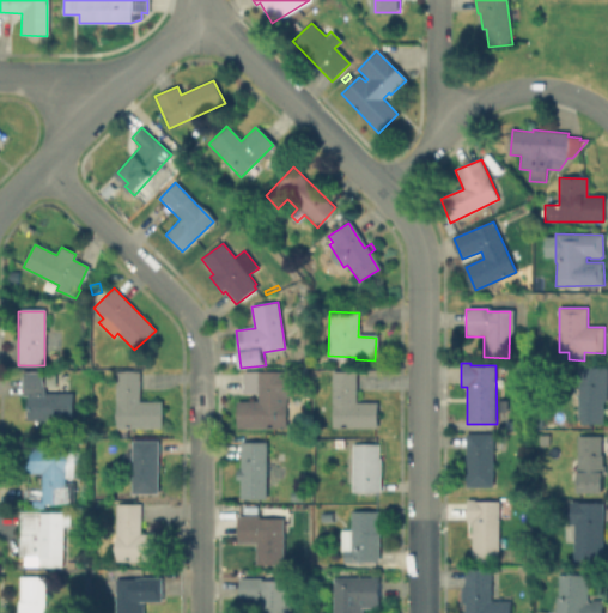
[(579,423),(579,396),(572,396),(572,384),(581,384),(581,369),(607,369),(607,402),(603,402),(603,424),(579,423)]
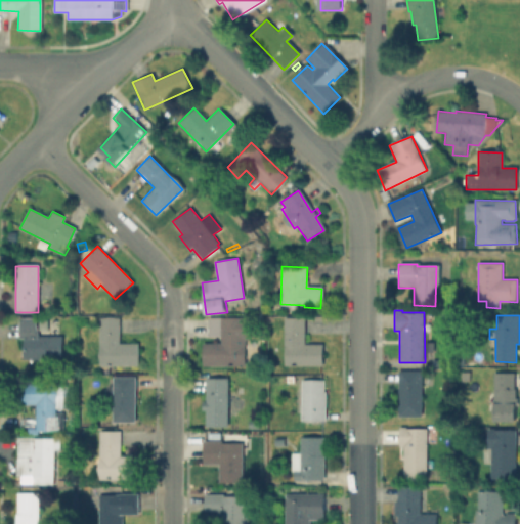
[(204,365),(204,343),(221,343),(221,336),(208,336),(209,317),(249,318),(248,340),(246,340),(245,365),(204,365)]
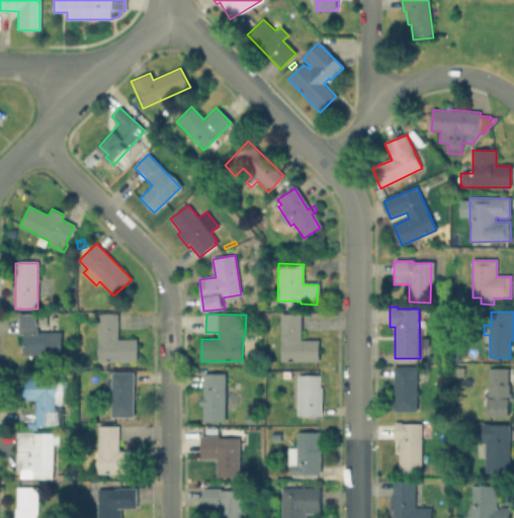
[(24,355),(24,334),(19,334),(19,315),(35,315),(35,318),(38,332),(61,332),(61,355),(24,355)]
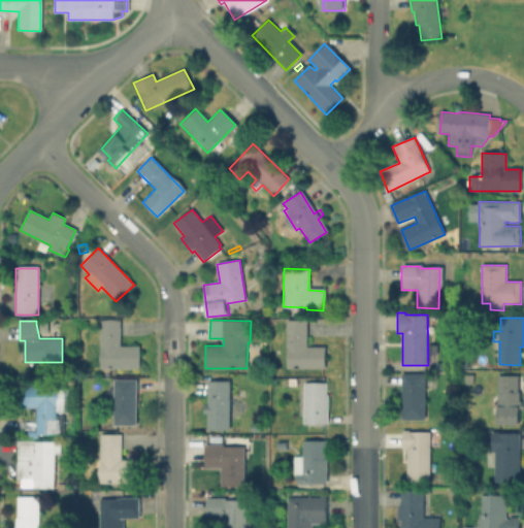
[(99,369),(100,321),(118,321),(118,347),(138,347),(138,369),(99,369)]
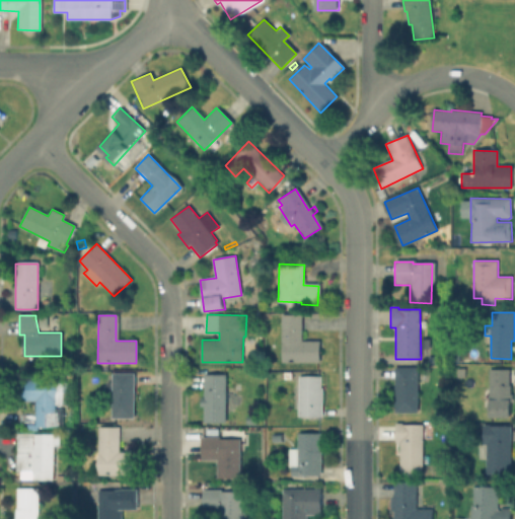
[(281,361),(282,315),(300,315),(300,341),(320,342),(320,362),(281,361)]
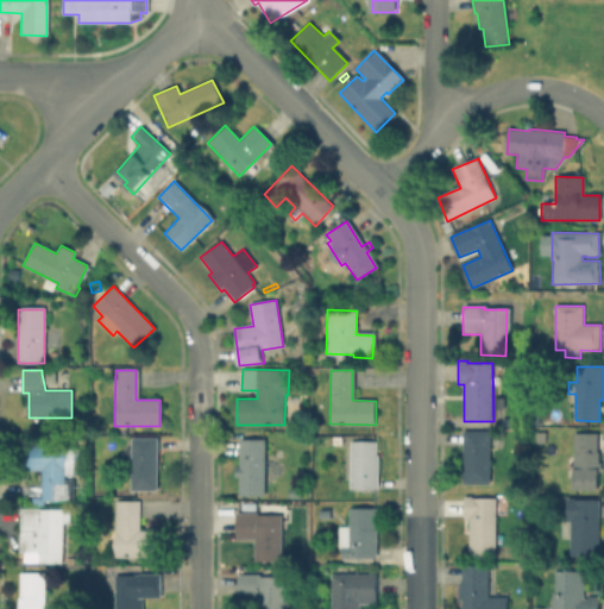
[(290,384),(290,371),(300,371),(300,385),(290,384)]
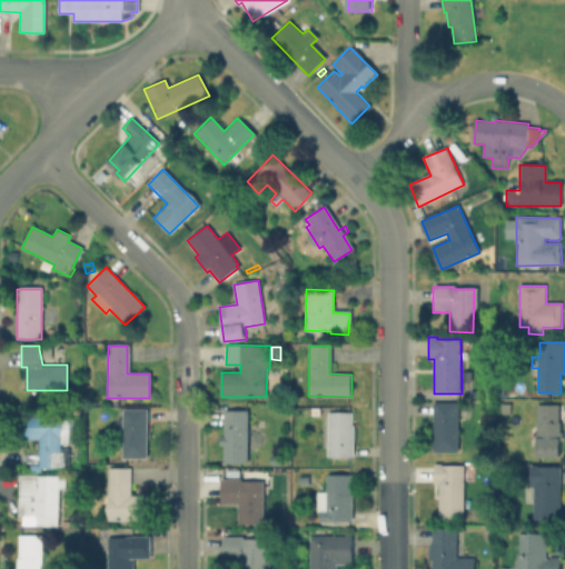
[(434,453),(435,403),(458,403),(459,453),(434,453)]
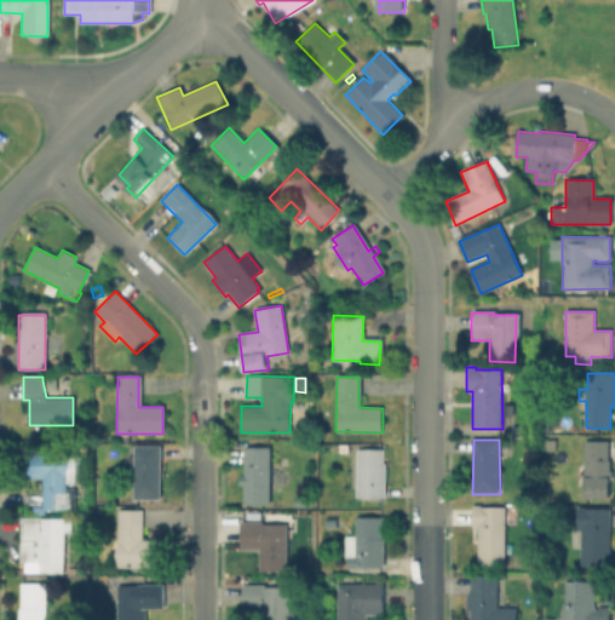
[(547,440),(557,440),(557,451),(547,452),(547,440)]
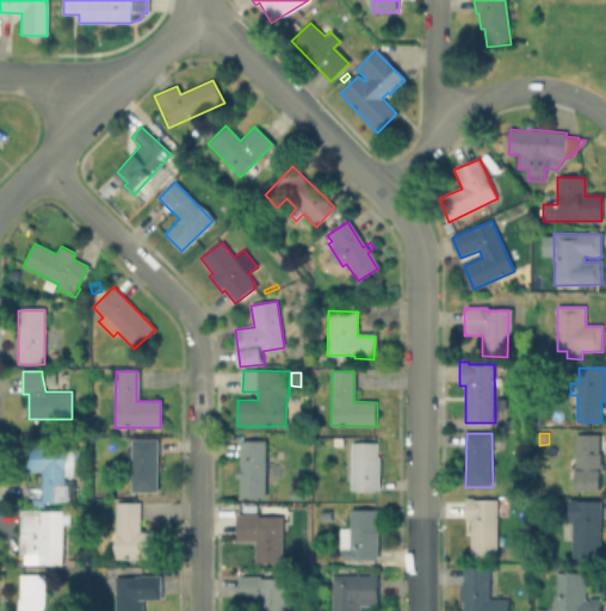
[(240,497),(240,479),(235,479),(235,468),(240,469),(240,442),(246,442),(246,434),(264,434),(264,442),(265,442),(265,497),(240,497)]
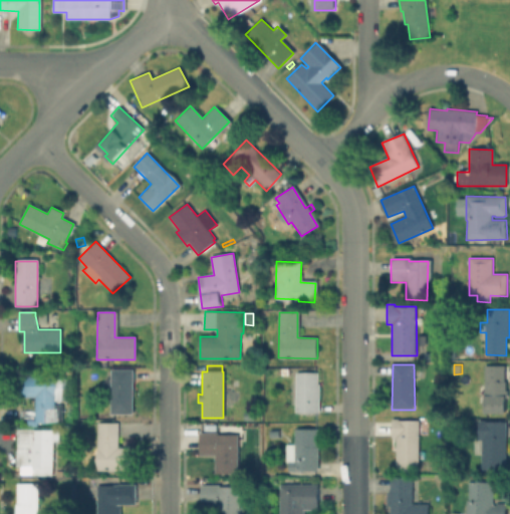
[(485,366),(505,365),(506,381),(507,381),(507,391),(509,391),(508,415),(487,415),(485,366)]
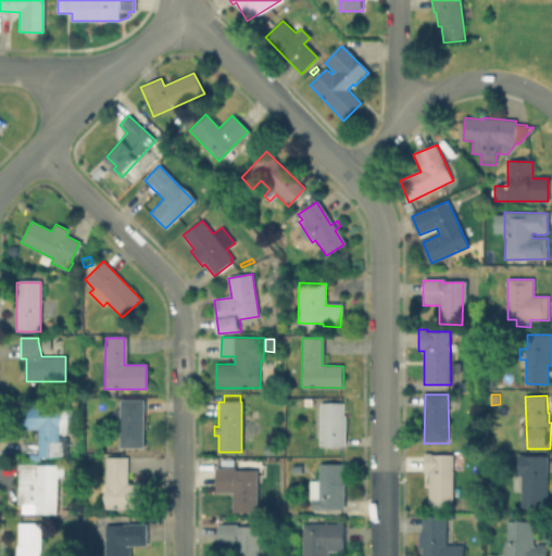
[(121,449),(121,422),(114,422),(114,409),(120,409),(120,400),(143,400),(143,449),(121,449)]
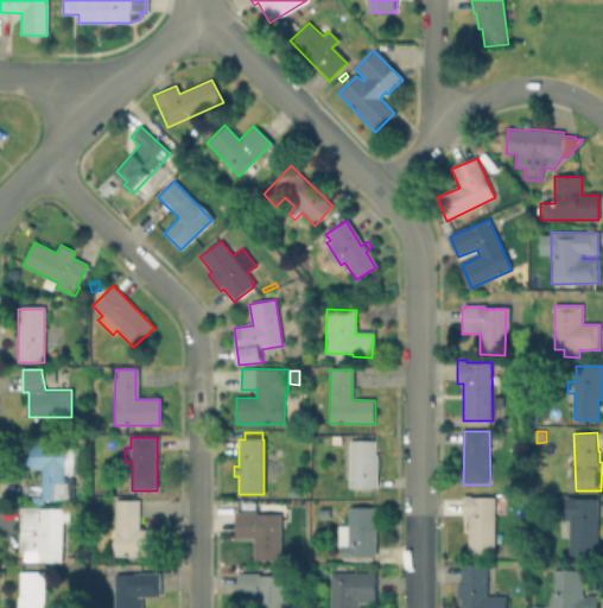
[(348,488),(349,442),(375,442),(375,455),(378,455),(378,488),(348,488)]
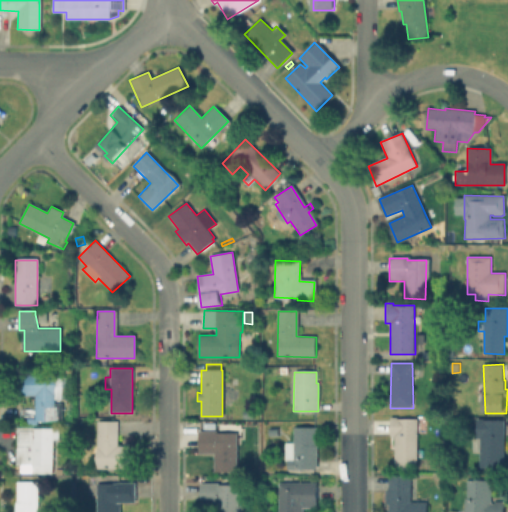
[(25,425),(25,419),(33,419),(33,395),(15,395),(15,375),(51,375),(51,404),(61,404),(61,420),(36,420),(36,425),(25,425)]
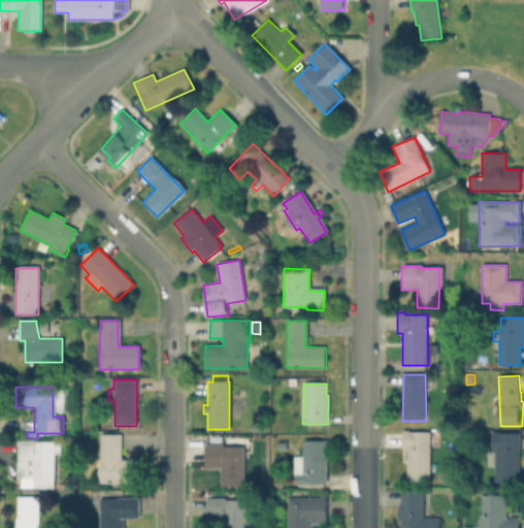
[(230,411),(230,401),(241,401),(241,411),(230,411)]
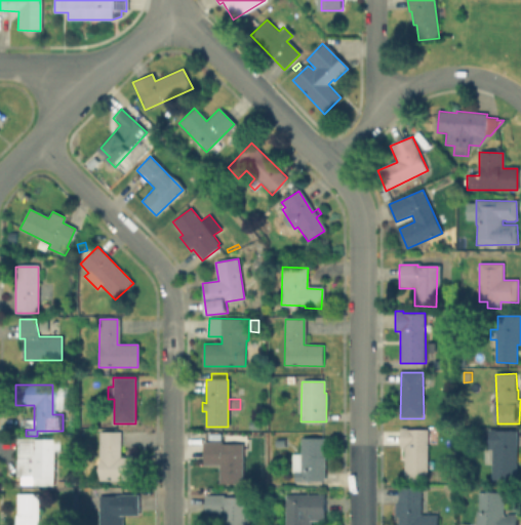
[(249,429),(249,418),(257,419),(257,429),(249,429)]
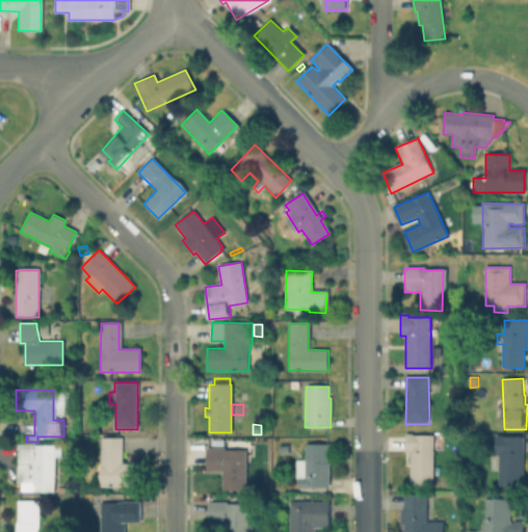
[(411,485),(410,453),(404,453),(403,433),(413,433),(413,435),(433,435),(434,485),(411,485)]
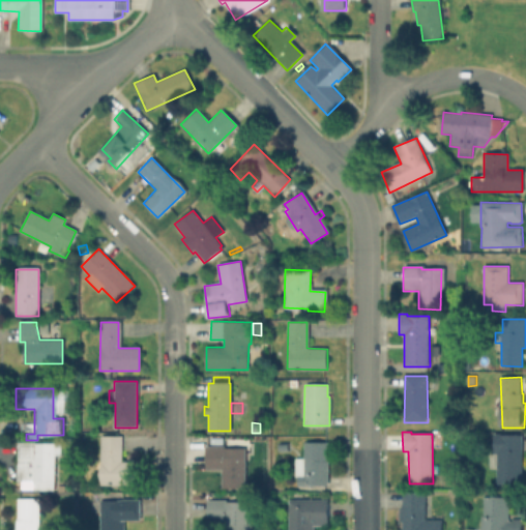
[(498,484),(497,469),(490,469),(490,454),(493,454),(494,436),(523,435),(524,484),(498,484)]
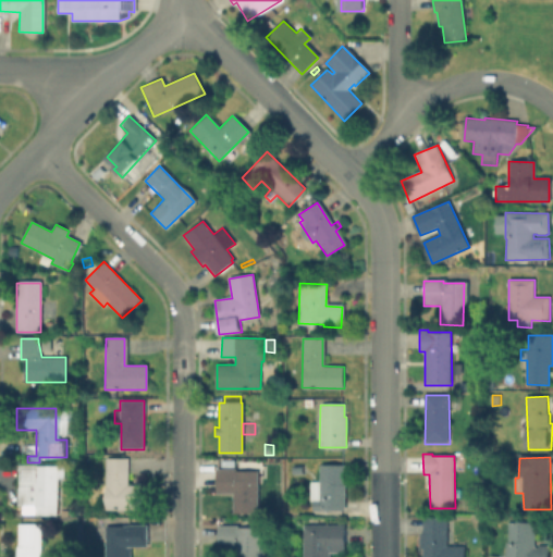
[(105,510),(105,459),(127,458),(127,486),(147,487),(147,510),(105,510)]
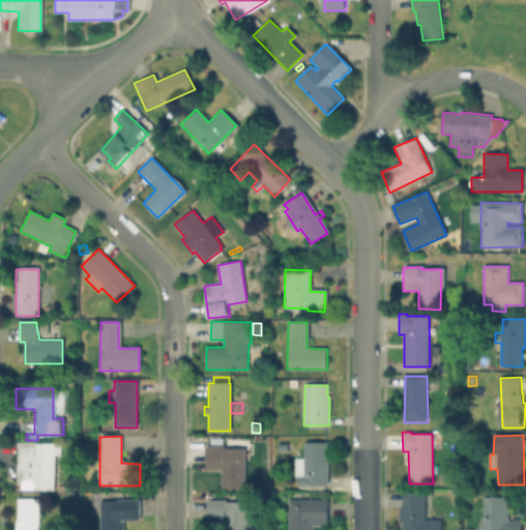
[(295,486),(295,460),(302,460),(303,442),(325,442),(325,462),(326,462),(326,486),(295,486)]
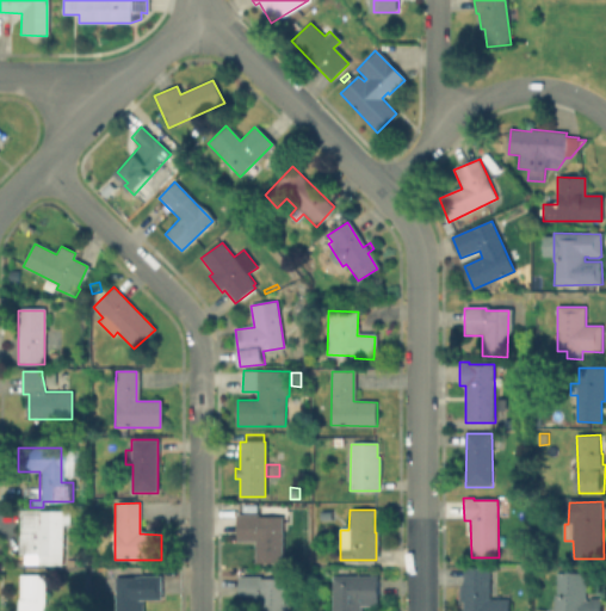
[(19,557),(19,511),(39,511),(39,512),(69,511),(69,525),(63,526),(62,566),(38,566),(38,565),(25,565),(25,557),(19,557)]
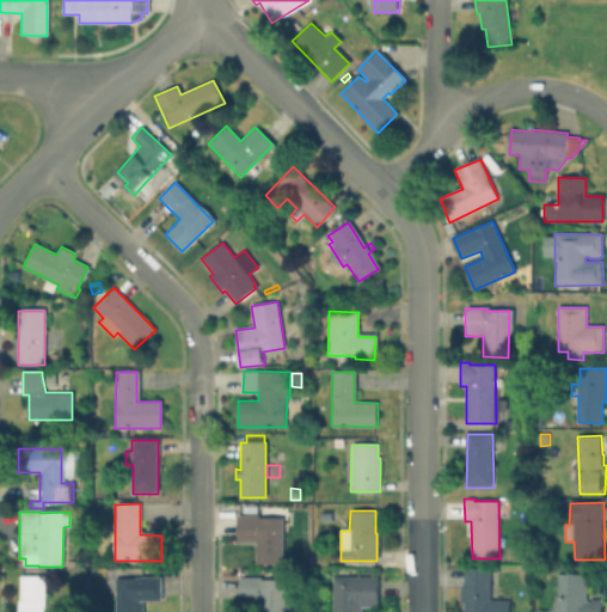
[(319,522),(319,513),(330,513),(330,522),(319,522)]
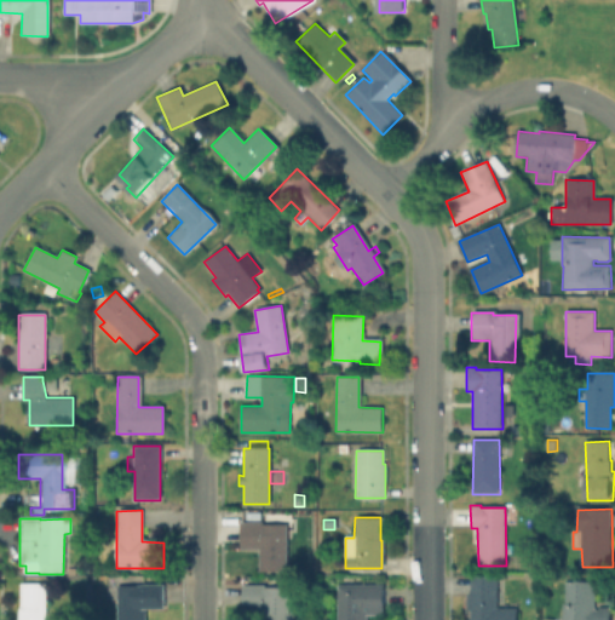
[(257,572),(258,550),(239,550),(239,522),(259,522),(259,524),(283,526),(282,572),(257,572)]
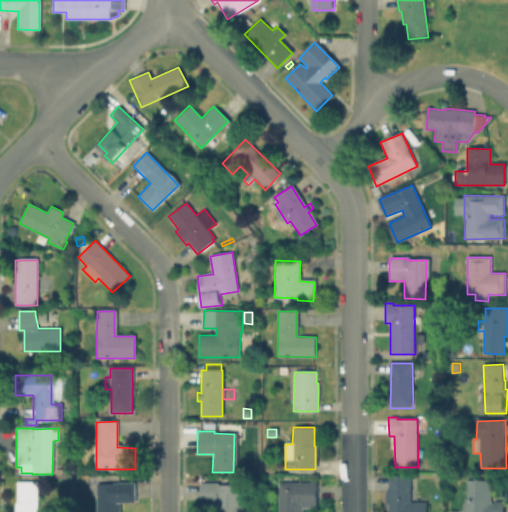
[(54,475),(54,468),(68,469),(68,476),(54,475)]
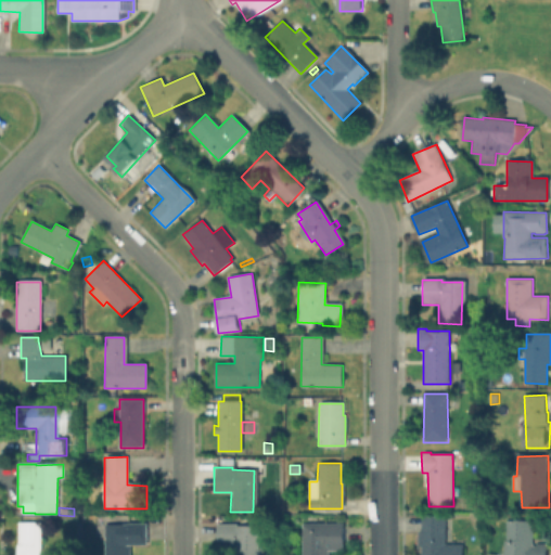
[(421,554),(422,547),(419,547),(419,532),(421,532),(421,516),(445,516),(444,545),(462,546),(462,554),(421,554)]
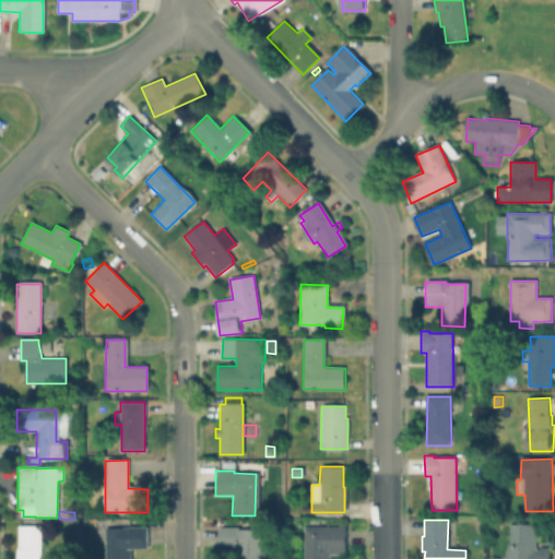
[(508,558),(509,545),(510,545),(510,524),(536,525),(536,550),(540,550),(540,548),(551,549),(551,558),(508,558)]
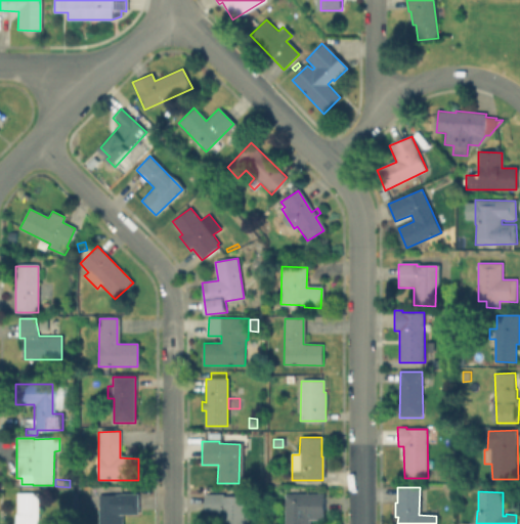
[(15,523),(16,494),(37,494),(37,523),(15,523)]
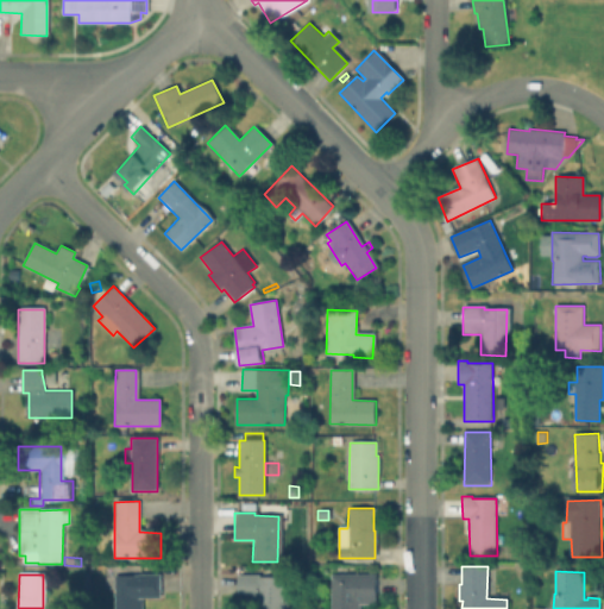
[(114,608),(115,575),(138,576),(138,575),(158,575),(158,600),(140,598),(140,608),(114,608)]
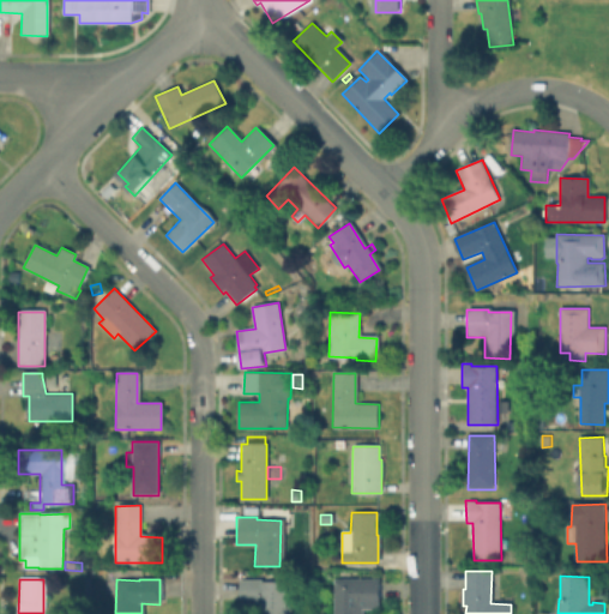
[(258,613),(258,603),(237,603),(237,579),(259,579),(259,582),(283,583),(284,607),(291,607),(291,613),(258,613)]
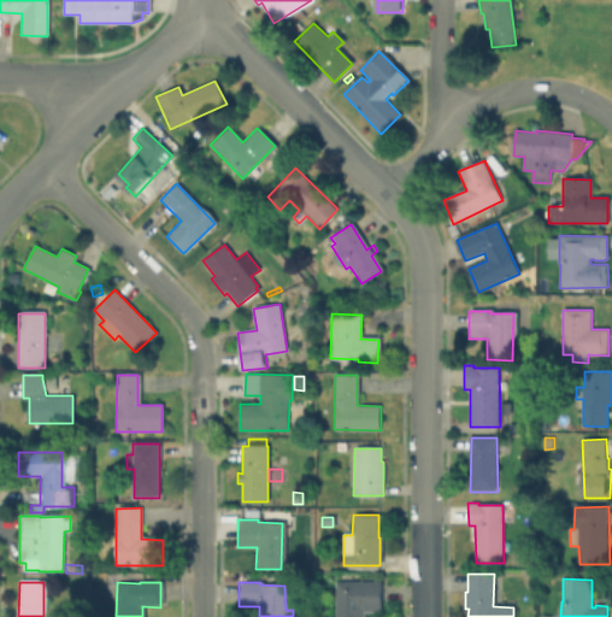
[(336,616),(336,582),(381,582),(381,612),(365,612),(365,616),(336,616)]
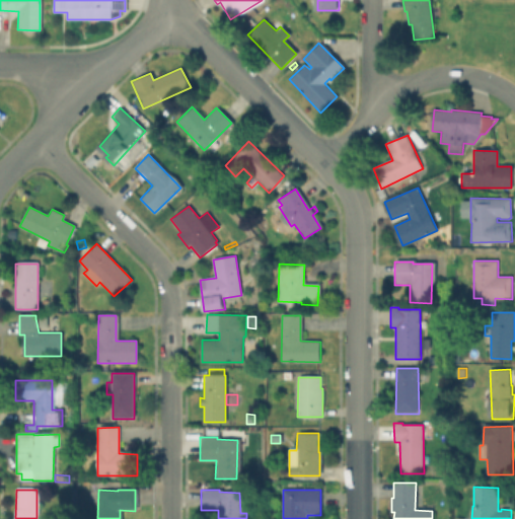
All buildings are outlined.
